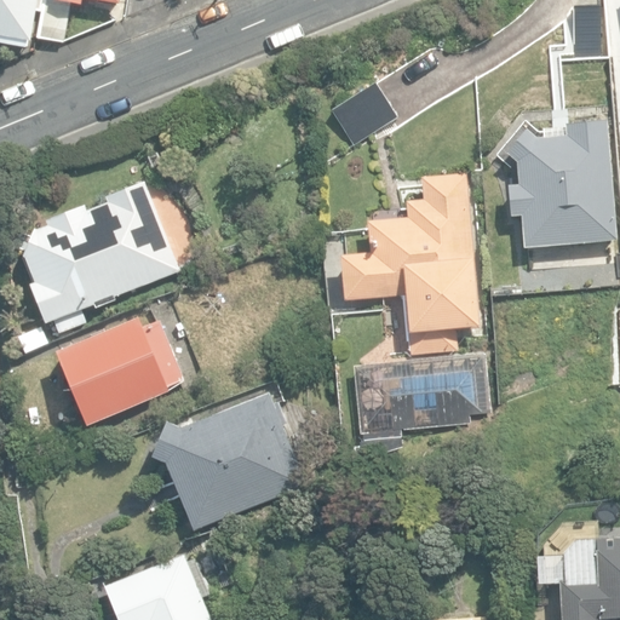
[(0,0),(0,36),(33,42),(39,0),(0,0)]
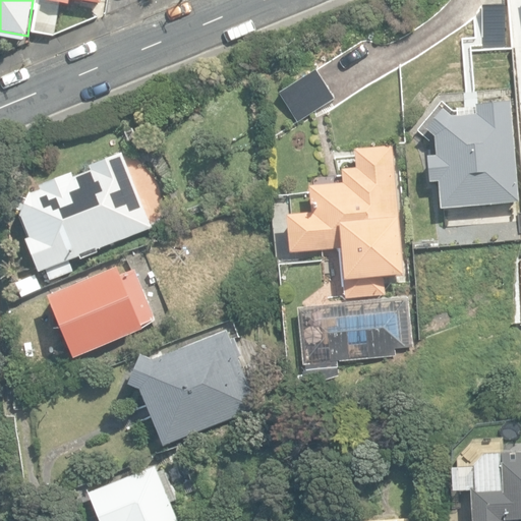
[(40,0),(35,33),(54,37),(60,4),(70,6),(70,0),(72,0),(102,5),(102,0),(40,0)]
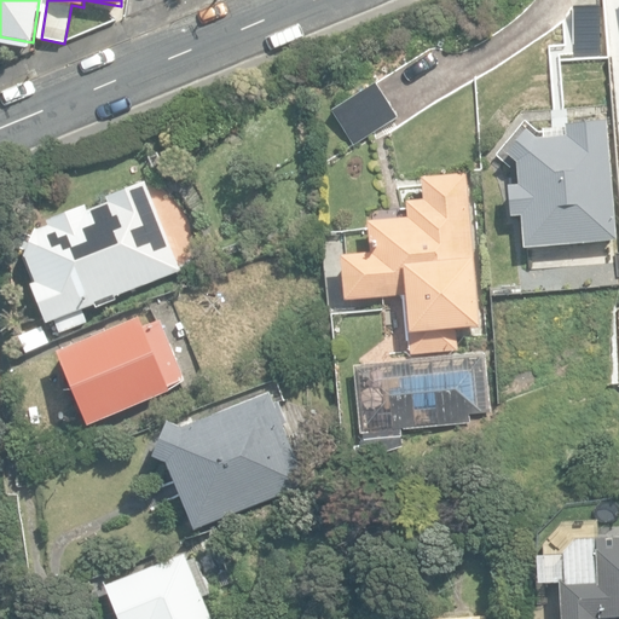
[(574,57),(618,56),(618,4),(574,5),(574,57)]
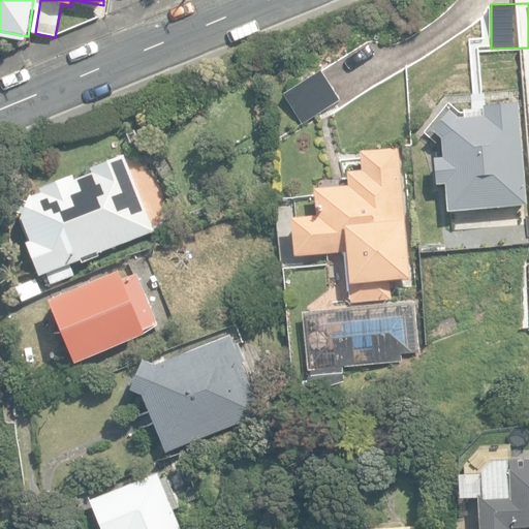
[(284,96),(303,124),(339,101),(321,72),(284,96)]
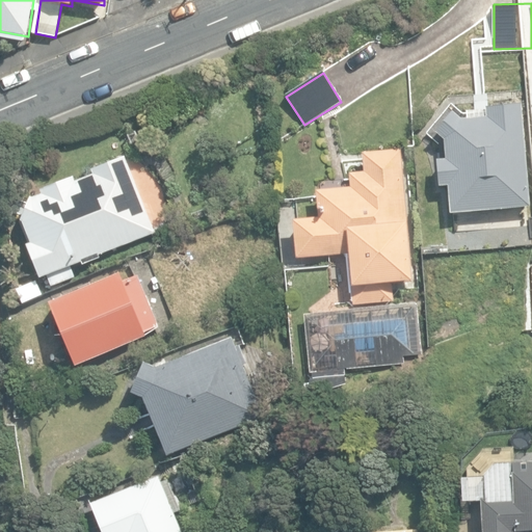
[(454,214),(456,245),(481,244),(478,210),(529,207),(522,105),(486,107),(486,110),(467,111),(468,120),(461,121),(452,112),(435,132),(445,140),(446,159),(437,160),(440,187),(448,187),(450,214),(454,214)]
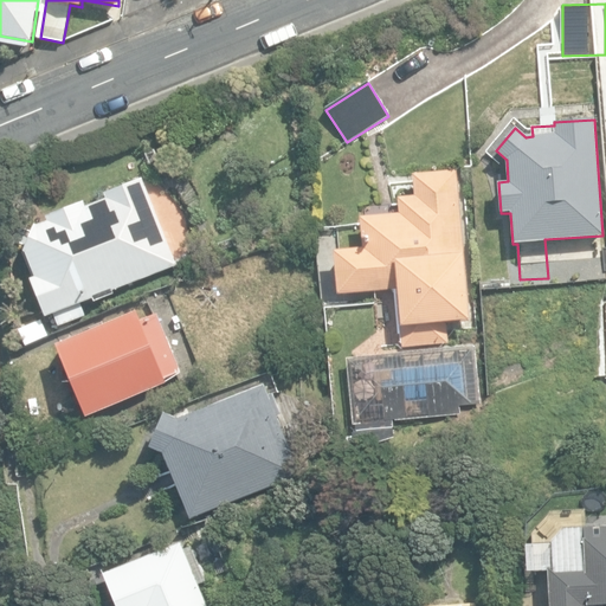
[(397,289),(403,347),(449,343),(447,322),(471,320),(466,253),(464,253),(457,171),(414,174),(416,194),(399,197),(400,213),(361,217),(363,247),(335,250),(339,294),(397,289)]
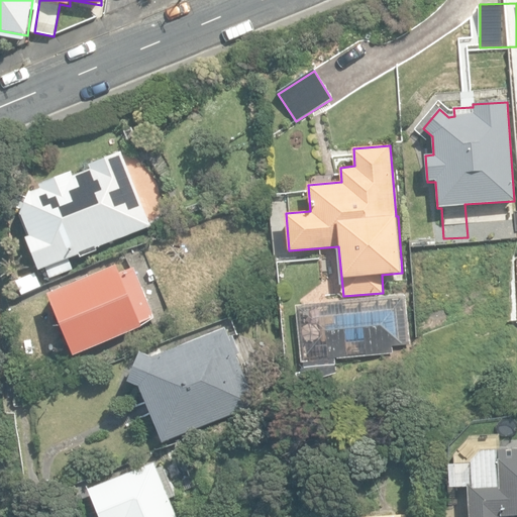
[(26,237),(39,271),(81,254),(82,257),(99,251),(98,247),(151,227),(122,152),(90,165),(92,170),(75,176),(73,173),(65,176),(64,175),(47,181),(48,183),(40,186),(41,189),(30,193),(21,214),(30,236),(26,237)]
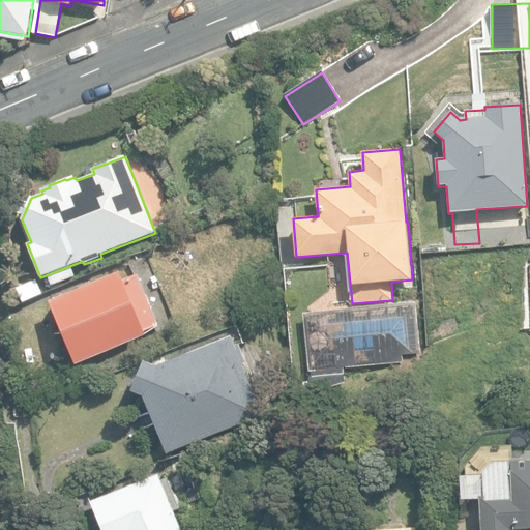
[(49,302),(75,365),(146,335),(144,331),(158,325),(138,274),(123,280),(120,273),(49,302)]
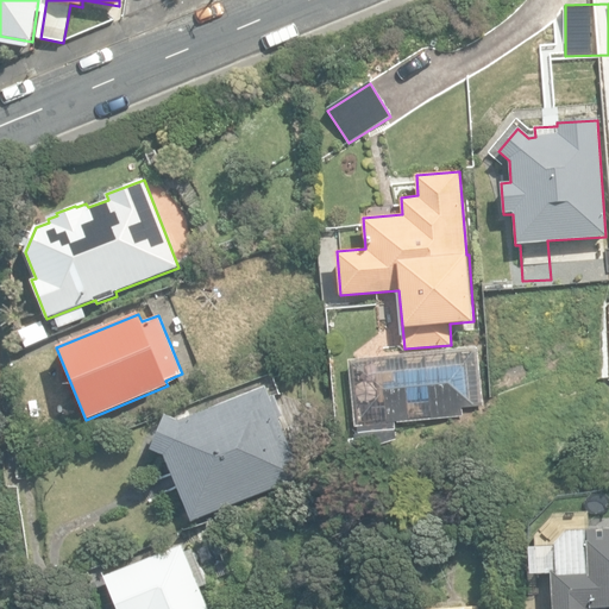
[(360,449),(370,449),(370,440),(396,439),(396,422),(460,418),(470,402),(483,402),(478,347),(350,360),(356,427),(358,427),(358,435),(356,435),(360,449)]
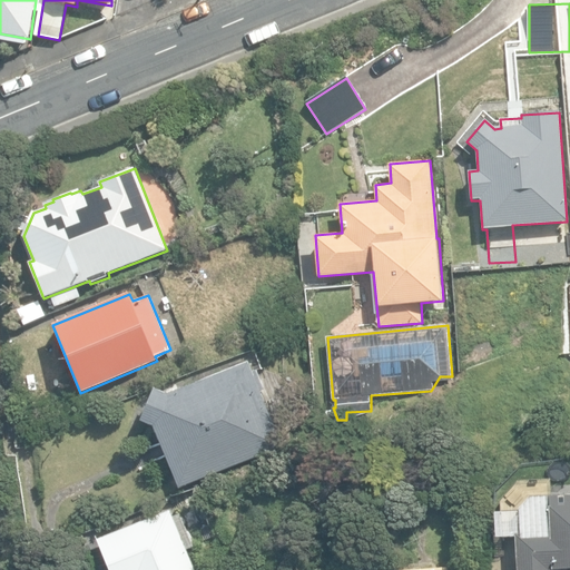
[(469,345),(475,363),(502,353),(495,335),(469,345)]
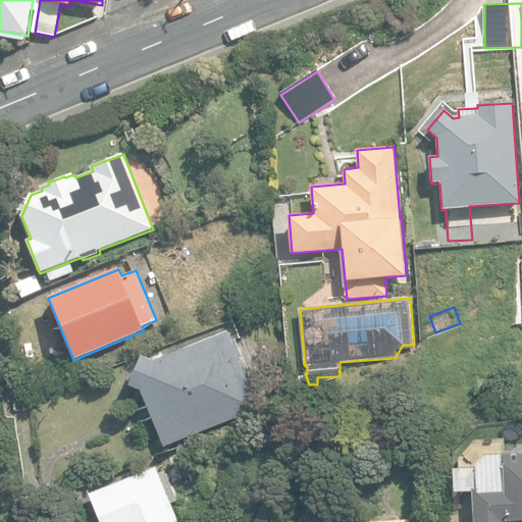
[(141,390),(163,448),(259,409),(239,358),(243,356),(236,338),(231,341),(228,332),(154,362),(142,356),(129,386),(141,390)]
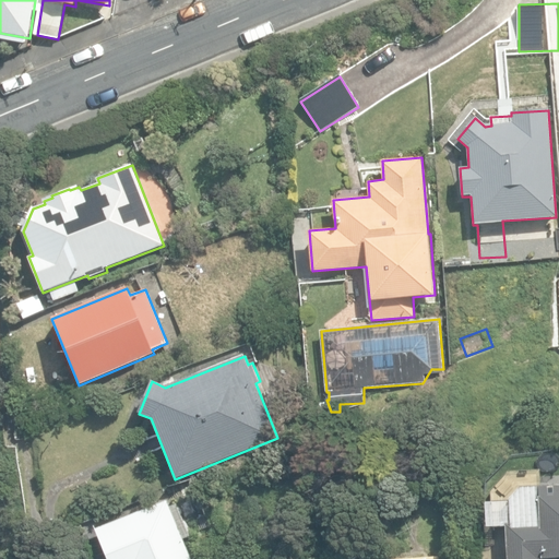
[(506,525),(507,558),(543,558),(558,557),(558,485),(519,487),(509,500),(510,524),(506,525)]
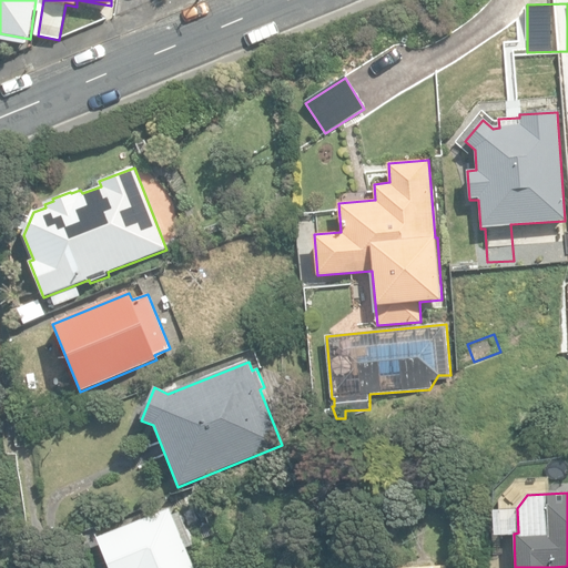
[(194,567),(181,535),(188,533),(181,517),(174,519),(170,508),(98,538),(110,567),(194,567)]
